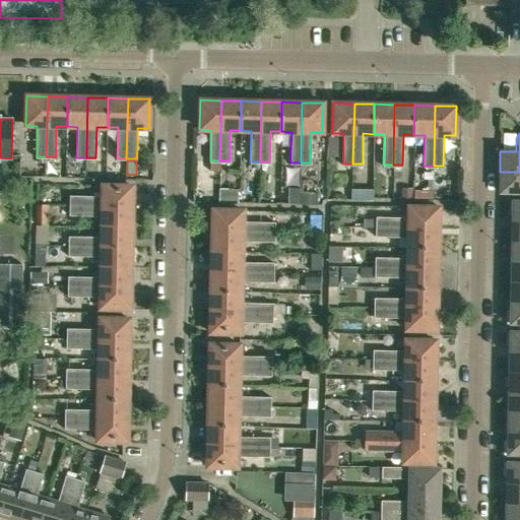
[(519,172),(500,172),(500,193),(519,193),(519,172)]
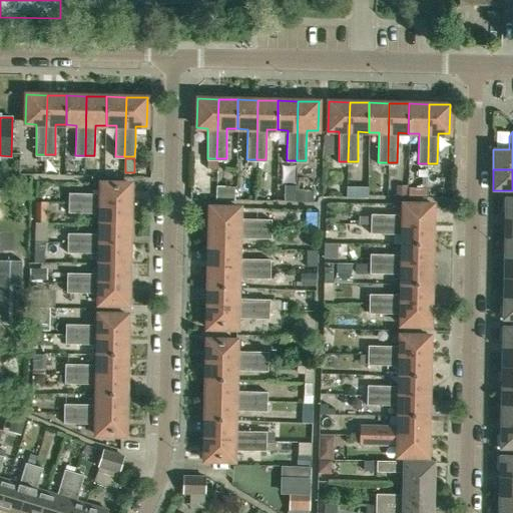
[(285,182),(285,200),(296,201),(297,182),(285,182)]
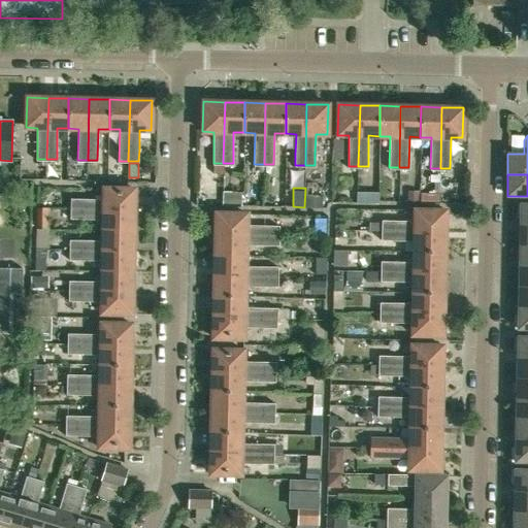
[(134,189),(104,189),(104,200),(73,199),(72,209),(134,210),(134,189)]
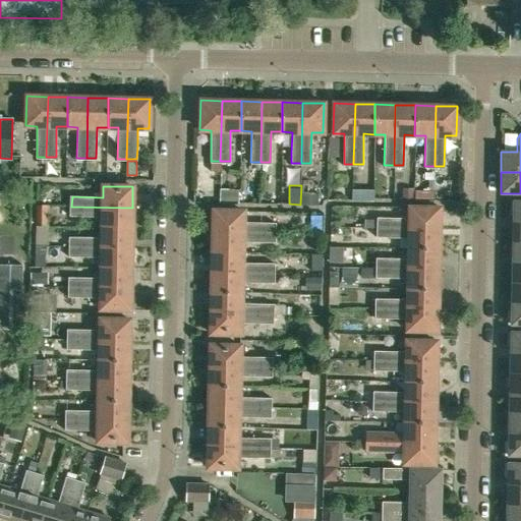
[(414,188),(406,188),(406,197),(413,197),(414,191),(414,188)]
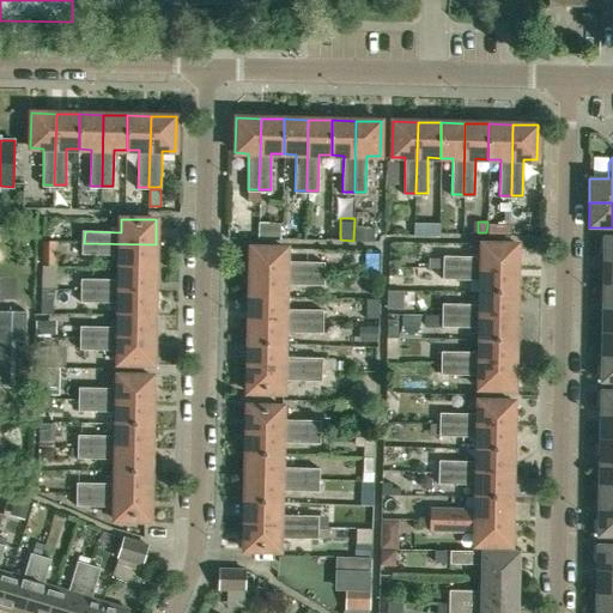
[(260,238),(280,240),(280,223),(260,223),(260,238)]
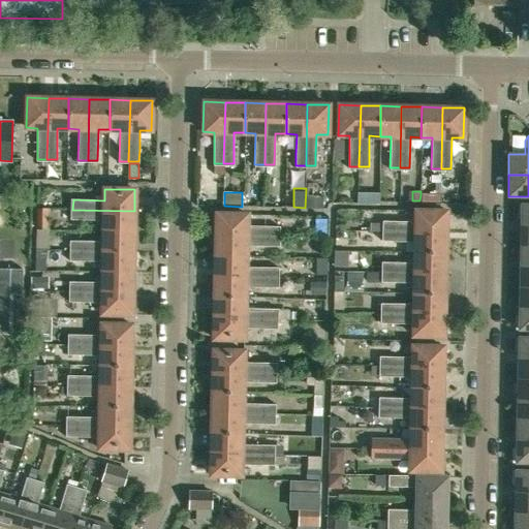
[(358,194),(358,203),(376,203),(377,194),(358,194)]
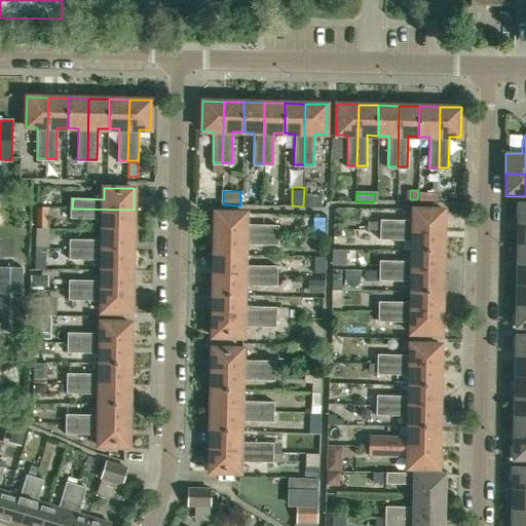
[(427,193),(418,193),(417,199),(417,201),(436,201),(437,194),(427,193)]
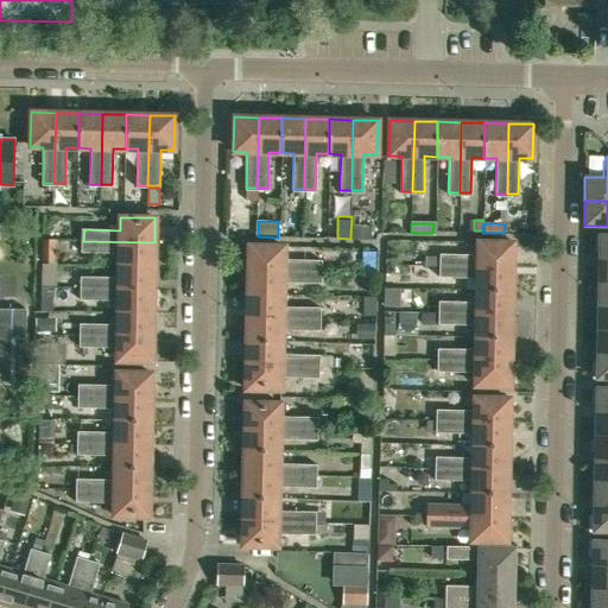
[(371,225),(352,225),(352,239),(371,239),(371,225)]
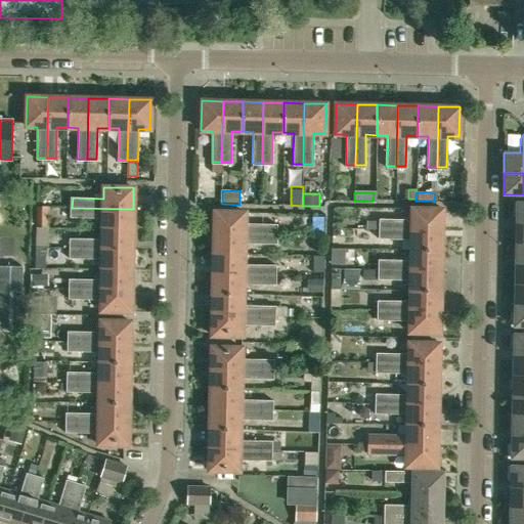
[(523,202),(514,202),(513,216),(516,216),(516,223),(523,223),(523,202)]
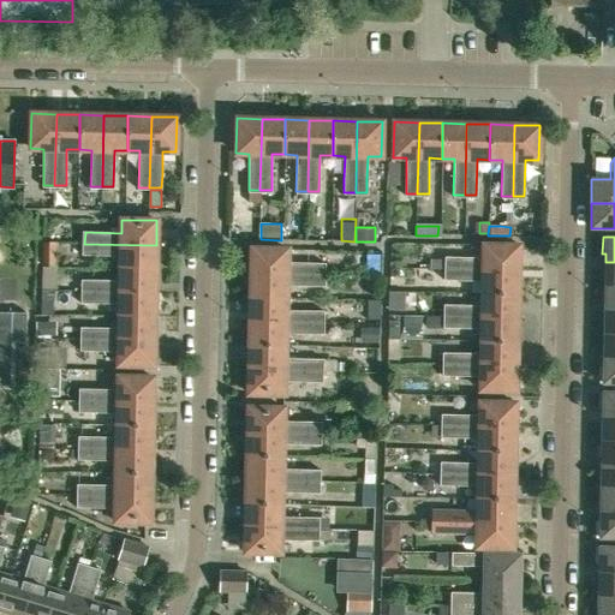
[(57,267),(57,243),(42,243),(42,267),(57,267)]
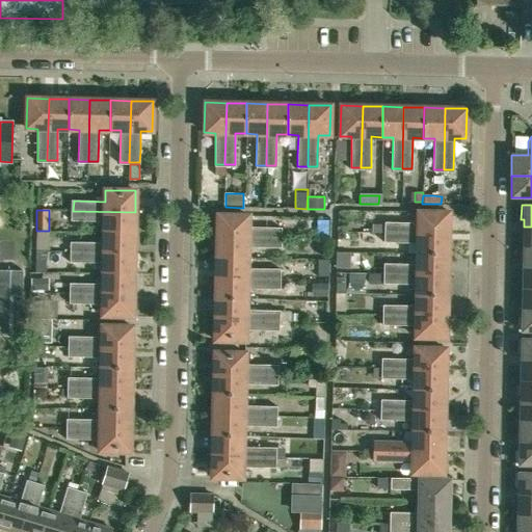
[(134,233),(135,212),(73,211),(73,220),(104,221),(104,232),(134,233)]
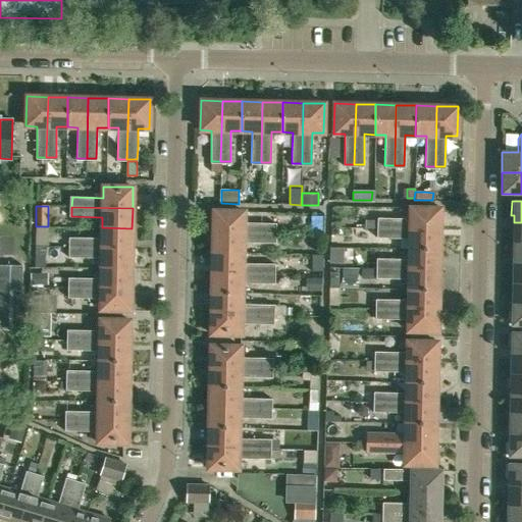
[(379,227),(439,229),(440,208),(410,208),(410,219),(379,218),(379,227)]
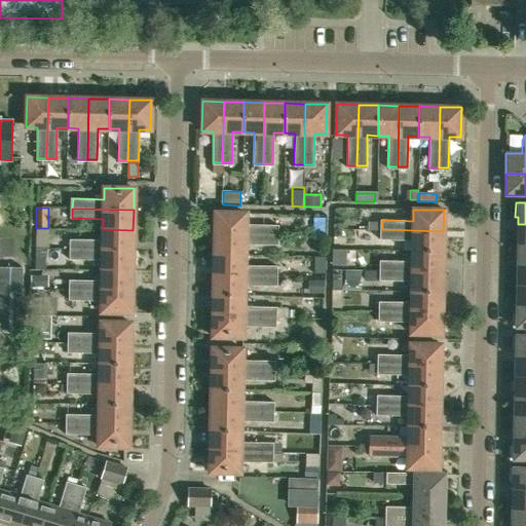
[(276,225),(246,225),(246,213),(216,213),(215,233),(275,235),(276,225)]
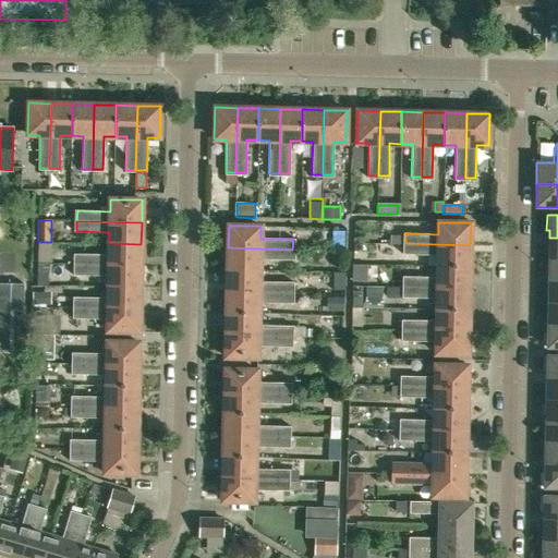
[(343,231),(331,231),(331,251),(343,251),(343,231)]
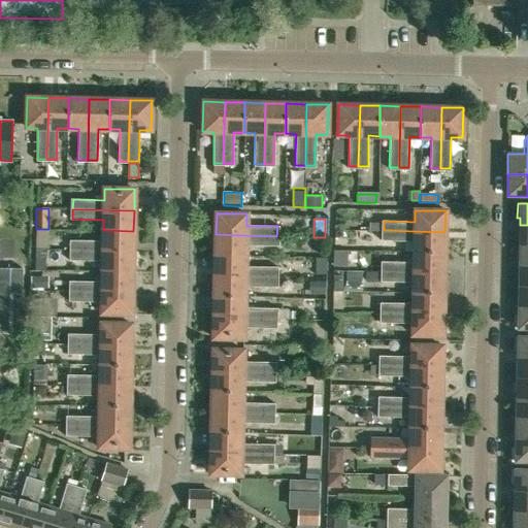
[(133,252),(133,231),(103,230),(103,241),(72,240),(72,250),(133,252)]
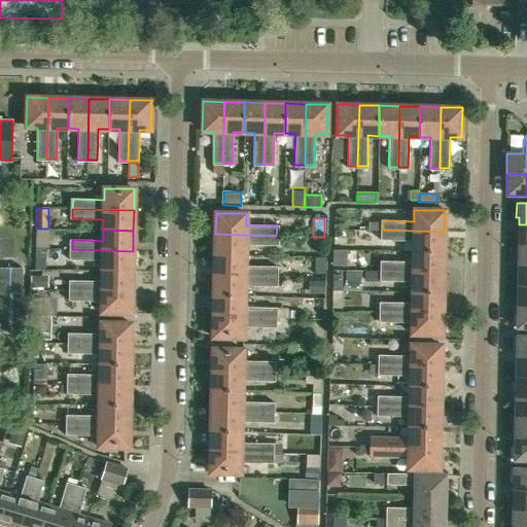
[(444,252),(444,232),(383,230),(383,240),(414,241),(414,251),(444,252)]
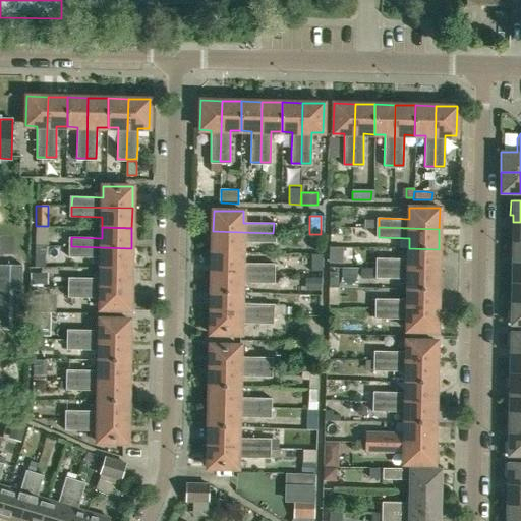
[(273,242),(273,233),(213,231),(213,251),(242,252),(242,242),(273,242)]
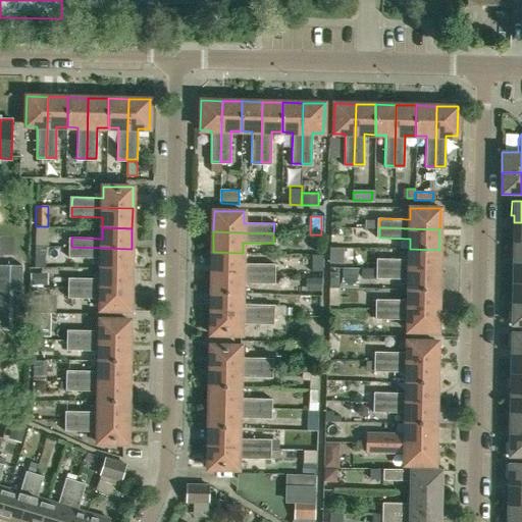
[(521,243),(514,243),(513,263),(521,263),(521,243)]
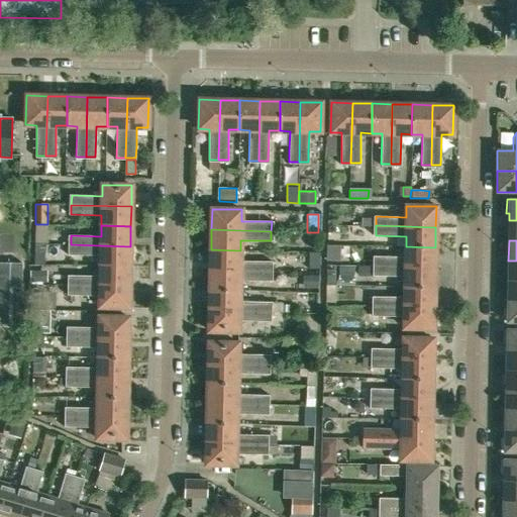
[(129,267),(130,246),(71,244),(70,254),(100,255),(100,266),(129,267)]
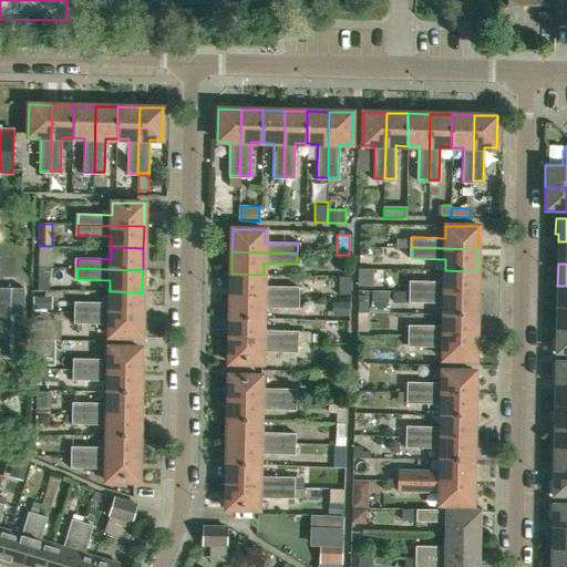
[(373,269),(359,268),(359,286),(373,287),(373,269)]
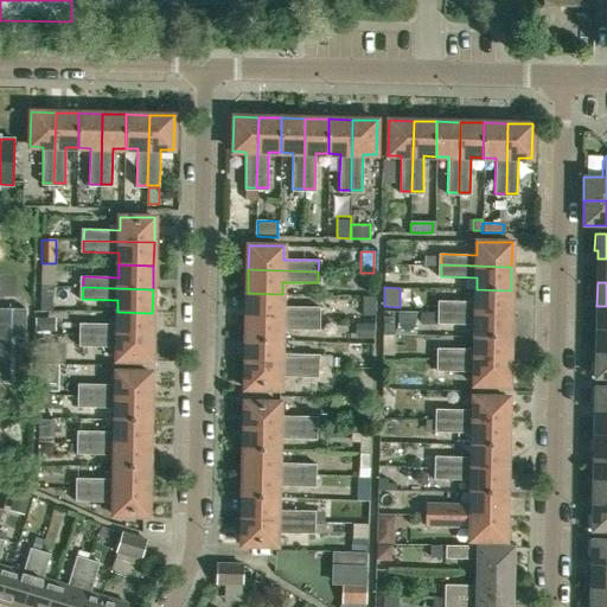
[(510,314),(511,291),(477,289),(475,301),(440,301),(440,312),(510,314)]
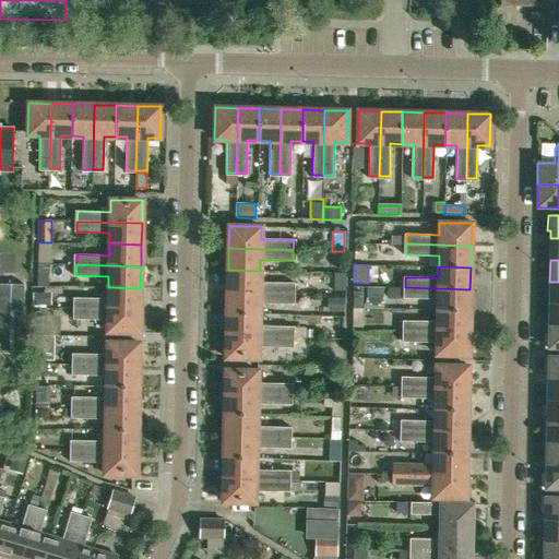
[(260,282),(260,271),(228,270),(227,292),(292,294),(293,283),(260,282)]
